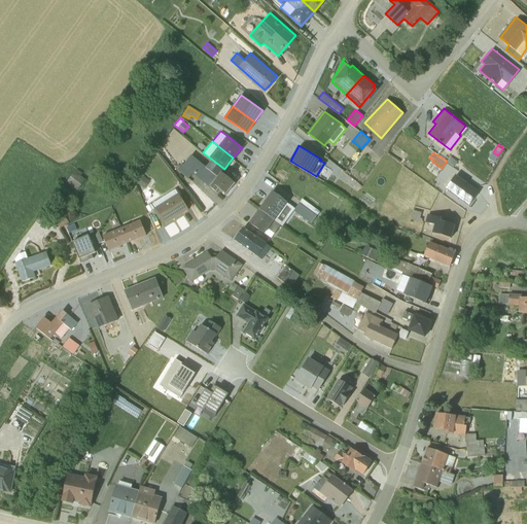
[(181,163),(177,168),(187,177),(192,172),(216,190),(218,187),(225,193),(235,182),(222,172),(224,169),(211,160),(206,166),(191,153),(183,164),(181,163)]
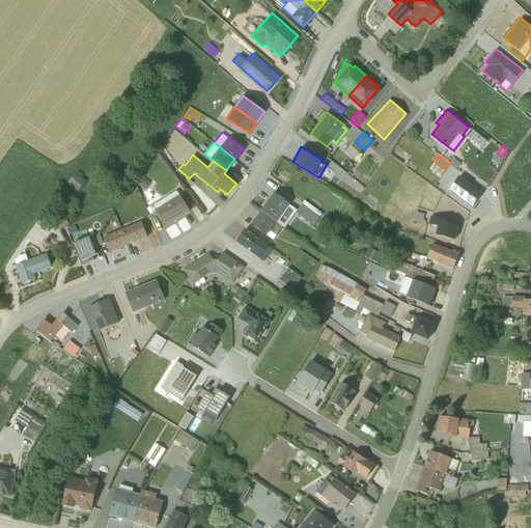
[(453,157),(450,161),(457,166),(460,162),(453,157)]
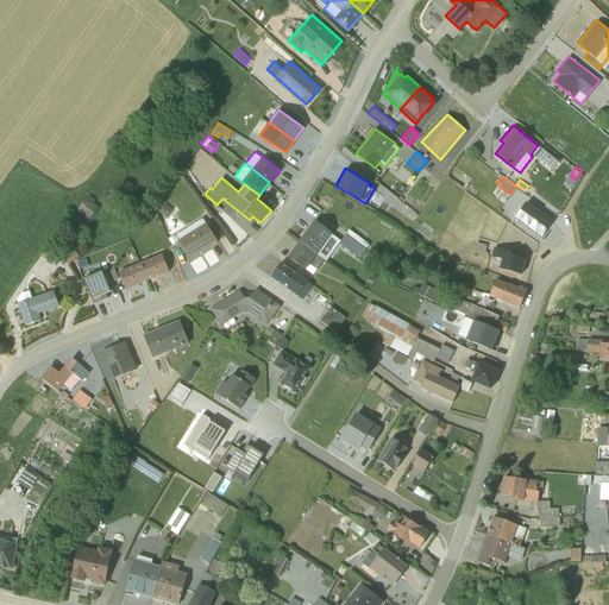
[(86,194),(79,205),(92,213),(99,202),(86,194)]
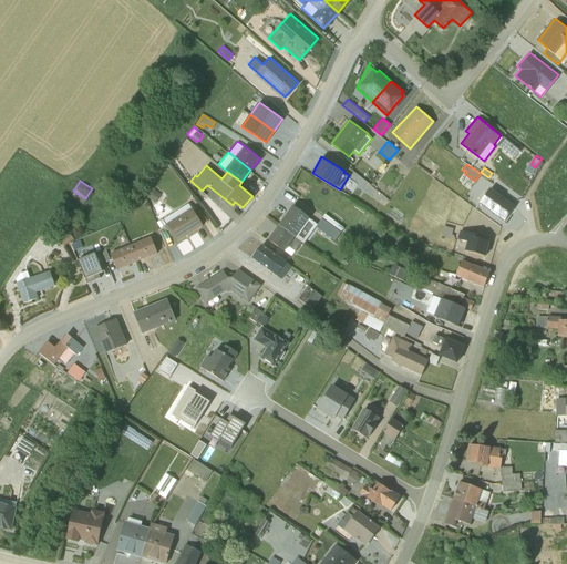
[(490,187),(478,202),(504,219),(515,205),(490,187)]
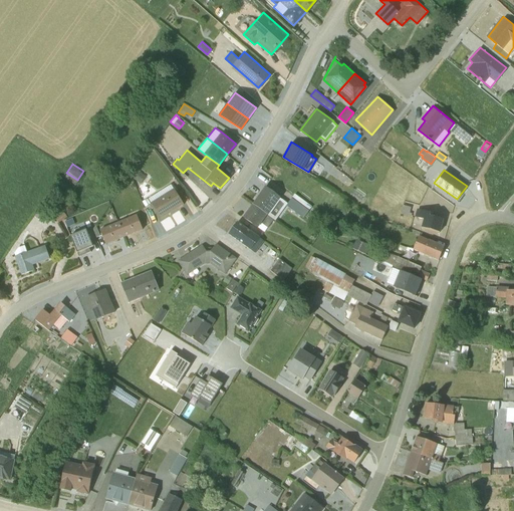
[(140,171),(135,178),(141,182),(146,176),(140,171)]
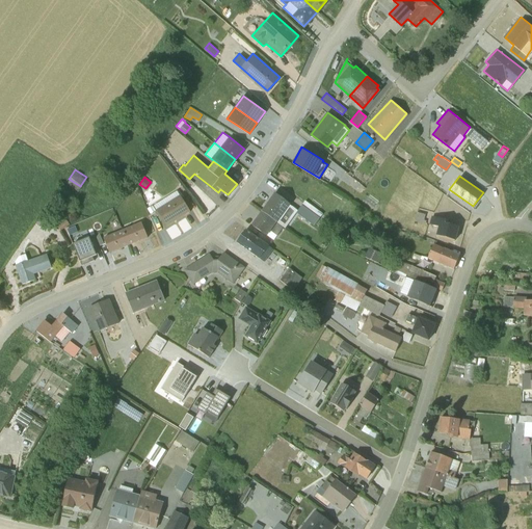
[(177,190),(154,204),(166,225),(190,210),(180,193),(180,194),(177,190)]
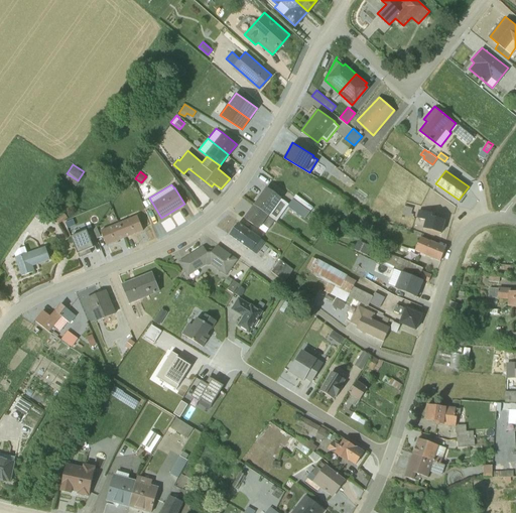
[(266,187),(254,205),(274,220),(285,204),(305,218),(310,211),(310,210),(313,206),(296,194),(293,198),(291,197),(287,202),(266,187)]
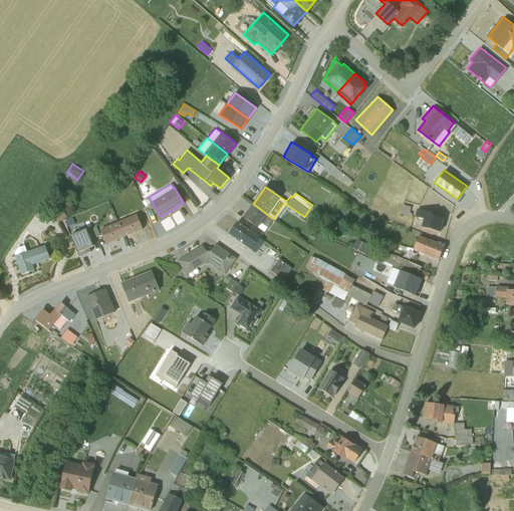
[(267,226),(273,219),(253,204),(244,216),(258,226),(265,231),(268,226),(267,226)]
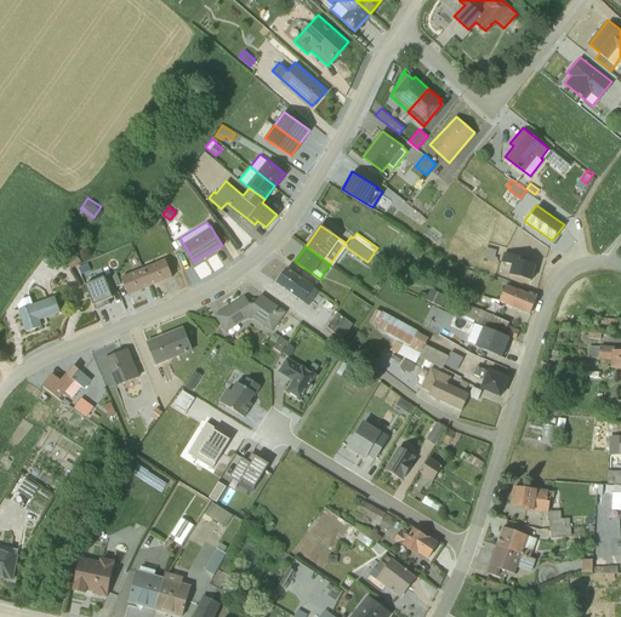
[(482,262),(488,263),(490,258),(496,260),(497,256),(495,255),(496,249),(486,246),(482,262)]
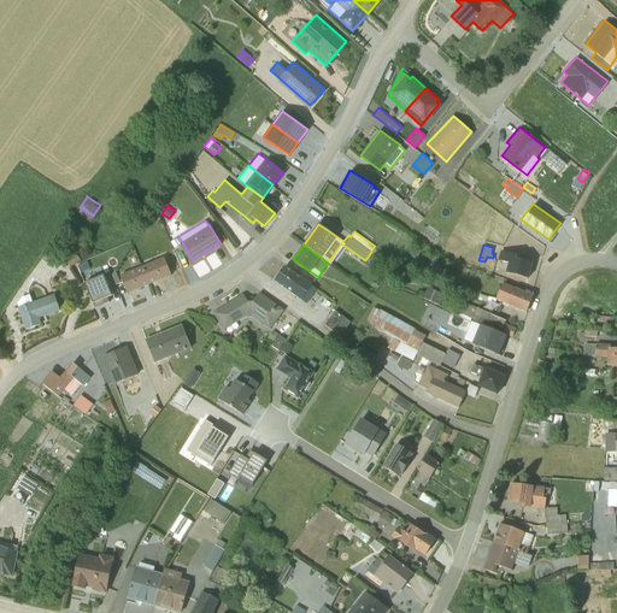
[(521,254),(500,249),(498,258),(509,261),(506,271),(528,277),(533,261),(519,258),(521,254)]
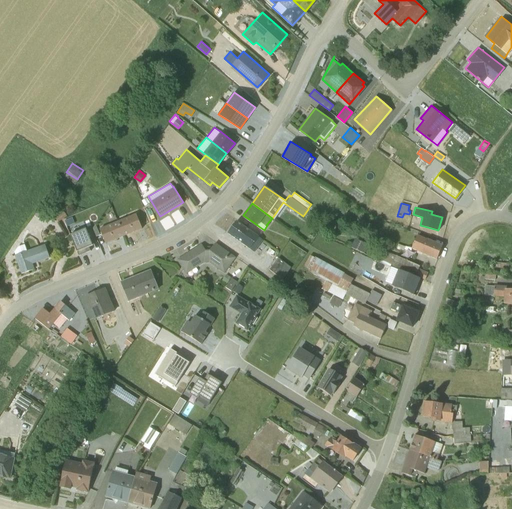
[(64,210),(55,216),(58,220),(67,214),(64,210)]
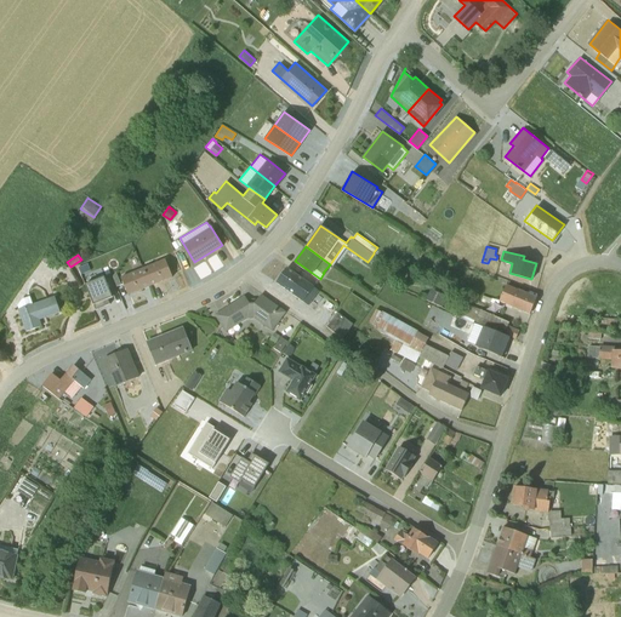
[(143,267),(151,285),(172,275),(165,257),(143,267)]
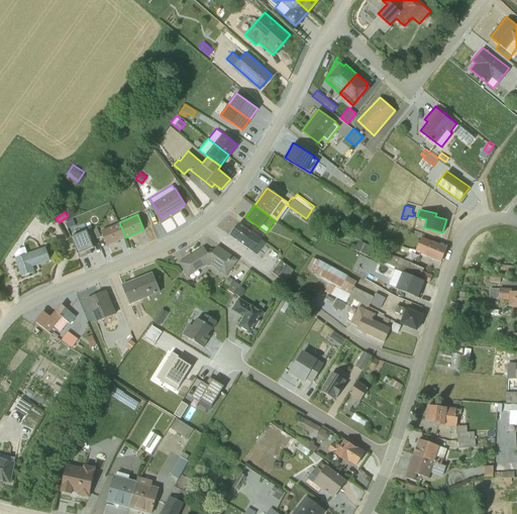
[(101,229),(107,244),(125,237),(119,222),(101,229)]
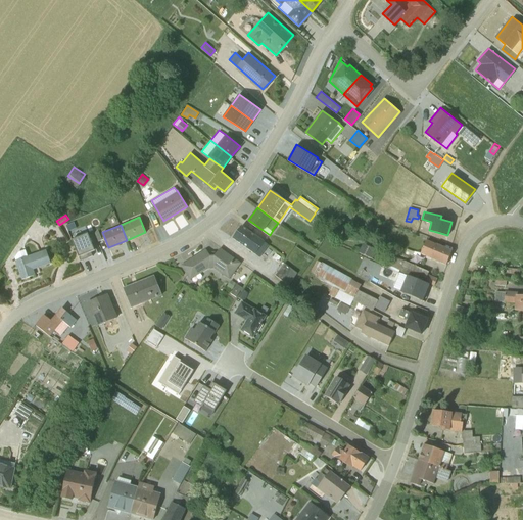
[(241,225),(233,237),(255,253),(260,246),(265,249),(269,243),(241,225)]
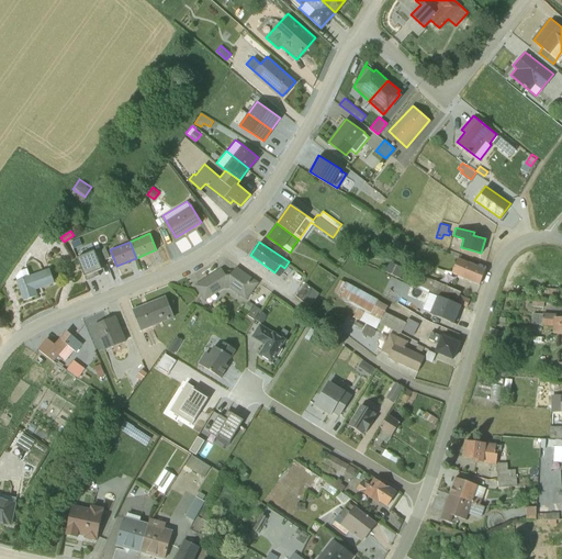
[(102,267),(94,249),(78,257),(87,279),(100,274),(98,269),(102,267)]
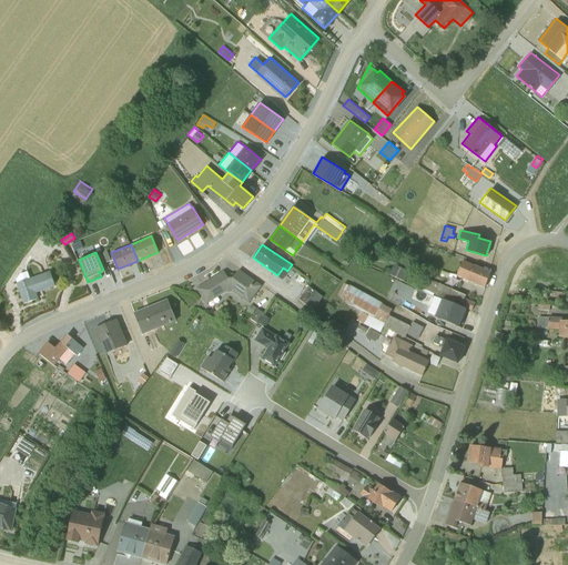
[(490,271),(473,264),(463,261),(456,275),(467,279),(485,285),(490,271)]
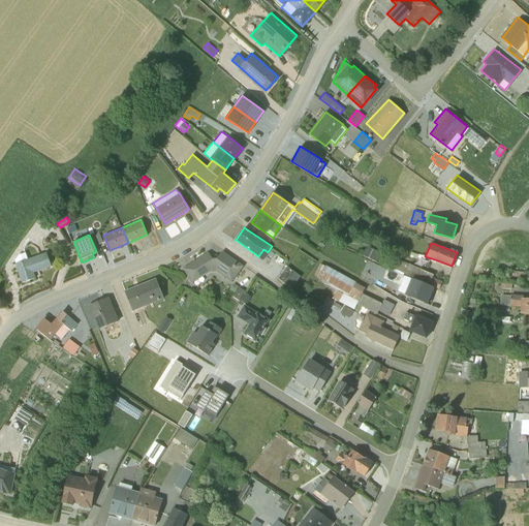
[(362,253),(377,260),(380,251),(366,245),(362,253)]
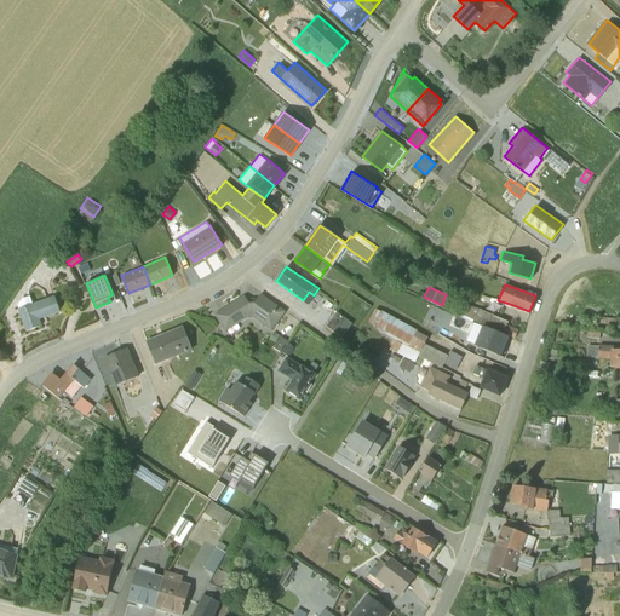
[(214,314),(225,330),(247,316),(254,316),(271,328),(285,310),(260,293),(254,298),(248,298),(245,294),(214,314)]
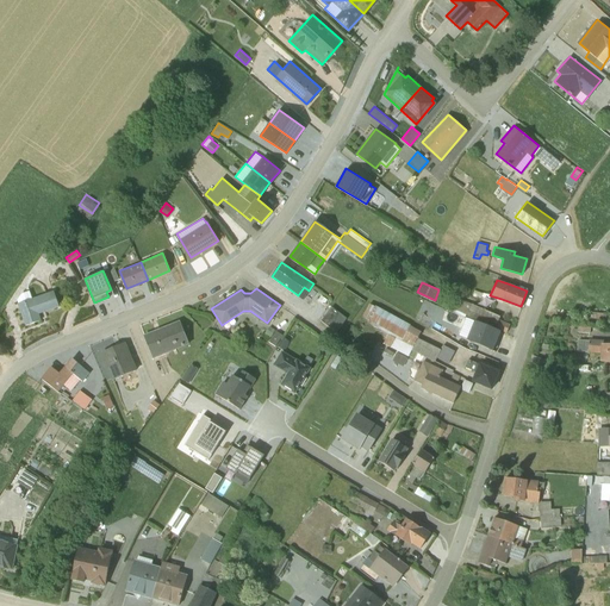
[(18,303),(26,324),(41,319),(38,312),(58,305),(54,289),(32,297),(30,289),(22,292),(18,299),(18,303)]
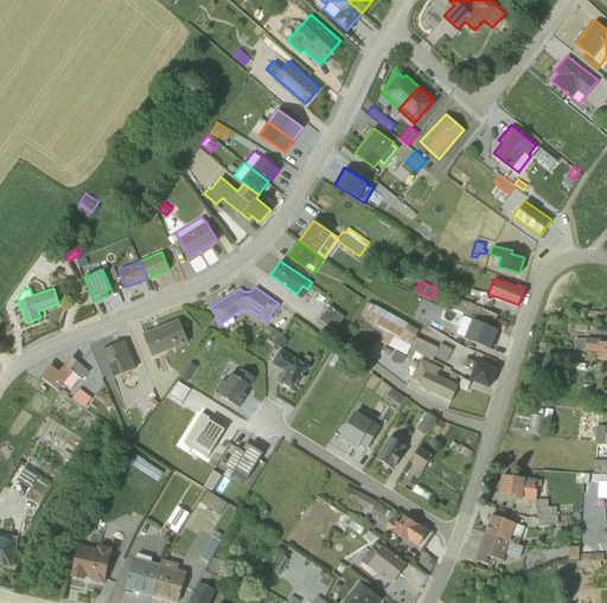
[(457,295),(452,307),(465,313),(470,301),(457,295)]
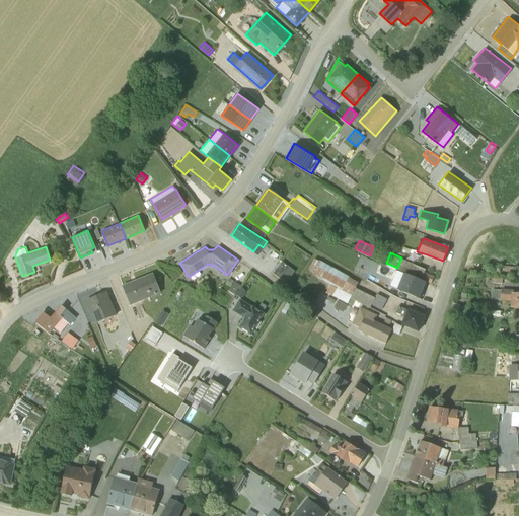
[(349,276),(321,260),(320,261),(314,256),(308,268),(314,271),(312,273),(329,283),(326,291),(348,302),(350,297),(370,306),(372,302),(381,307),(387,297),(386,297),(372,290),(373,289),(368,286),(365,291),(356,286),(358,281),(349,276)]
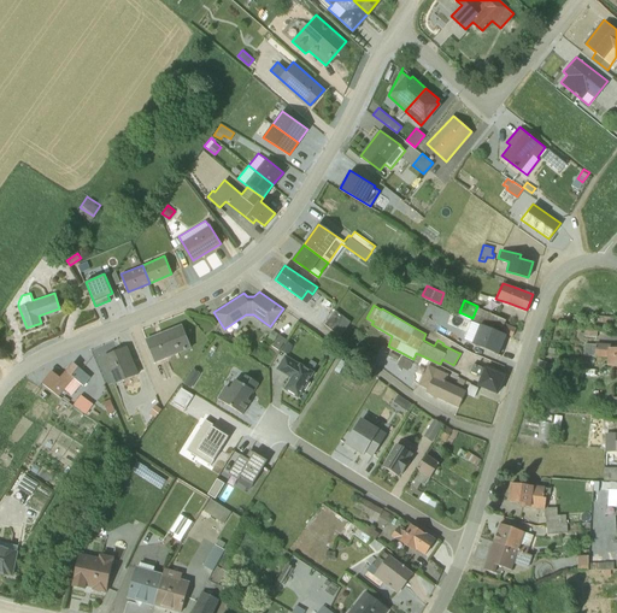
[(472,318),(512,335),(516,328),(505,323),(506,318),(477,306),(472,318)]
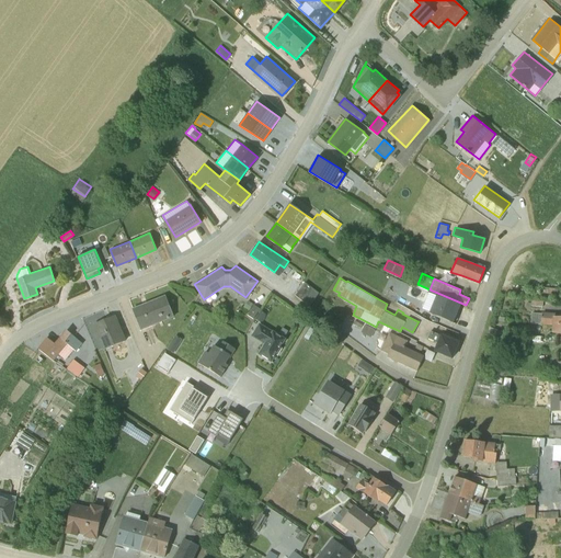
[(319,292),(305,281),(295,294),(309,305),(319,292)]
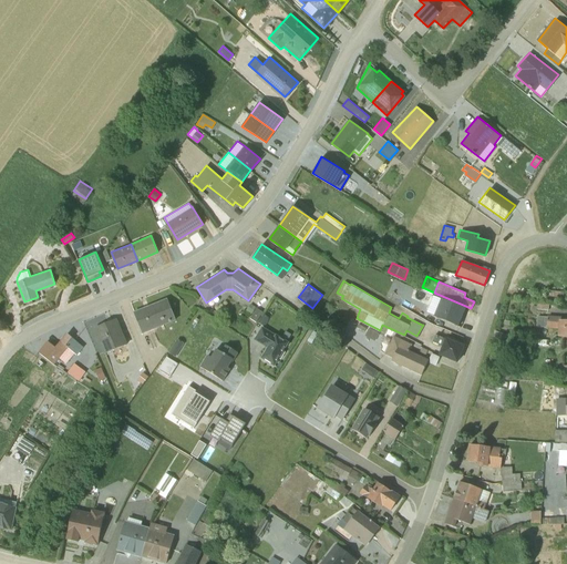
[(414,286),(409,298),(435,309),(433,316),(459,326),(465,307),(414,286)]
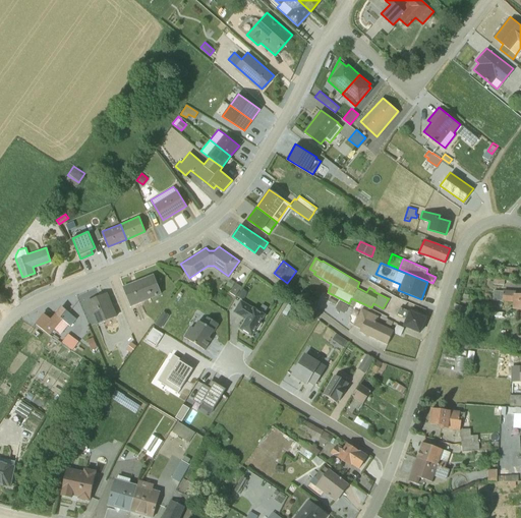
[(308,271),(304,268),(298,277),(302,280),(308,271)]
